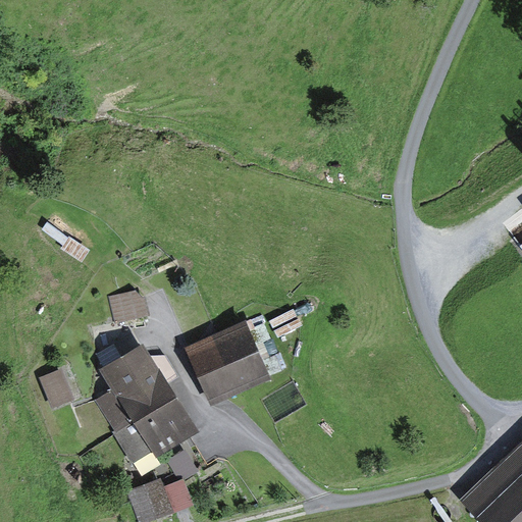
[(146,291),(115,291),(116,325),(147,324),(146,291)]
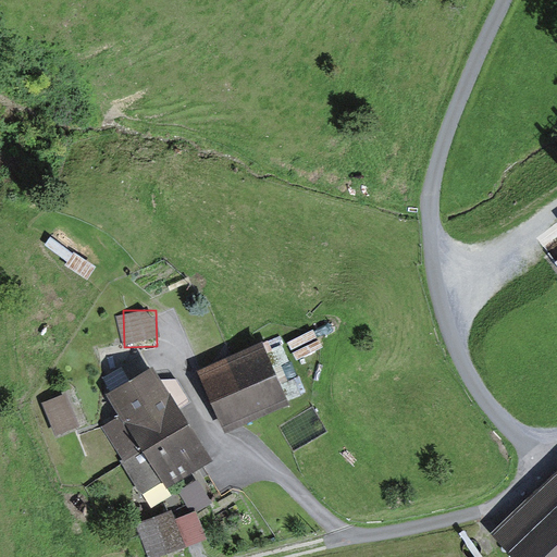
[(286,403),(260,343),(199,370),(225,430),(286,403)]
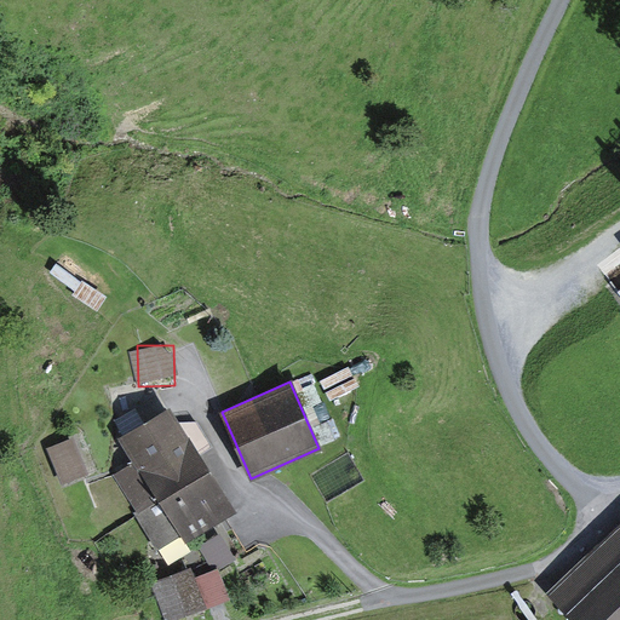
[(236,511),(167,401),(120,431),(138,460),(118,474),(135,501),(156,487),(189,540),(236,511)]
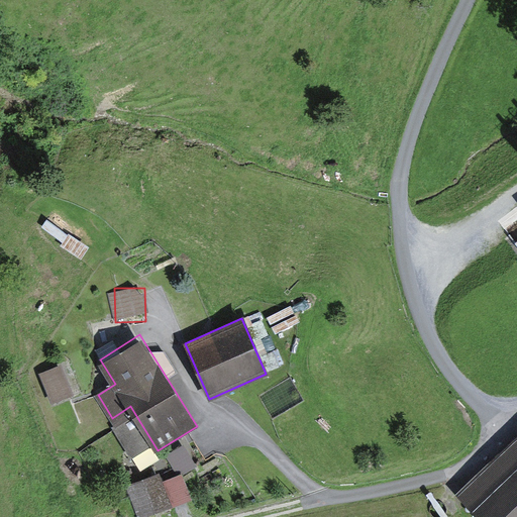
[(81,395),(68,366),(36,380),(49,408),(81,395)]
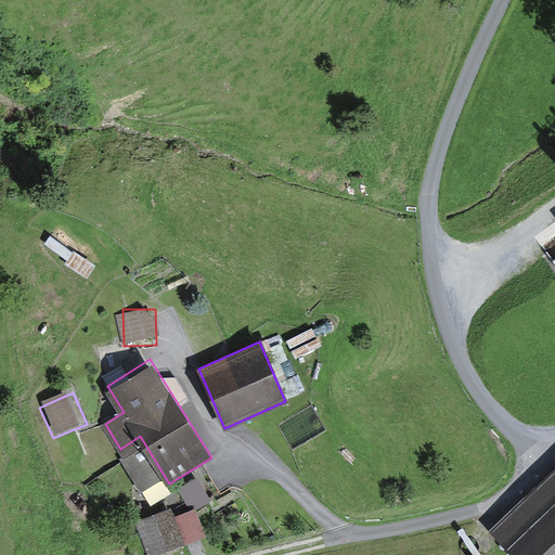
[(554,554),(554,466),(495,528),(523,554),(554,554)]
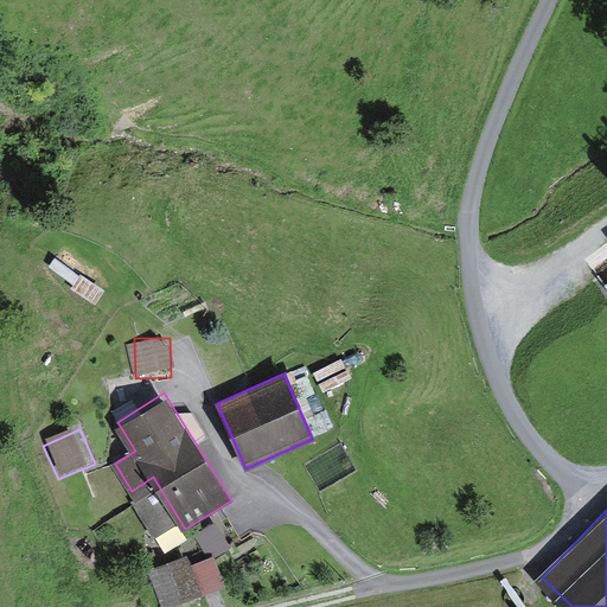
[(216,519),(197,532),(215,556),(232,543),(216,519)]
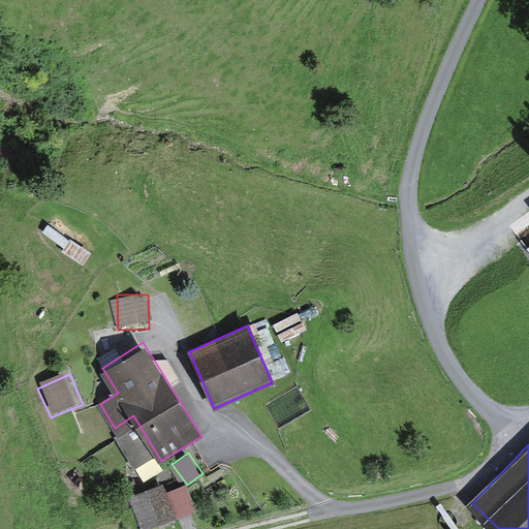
[(188,484),(169,491),(181,519),(199,510),(188,484)]
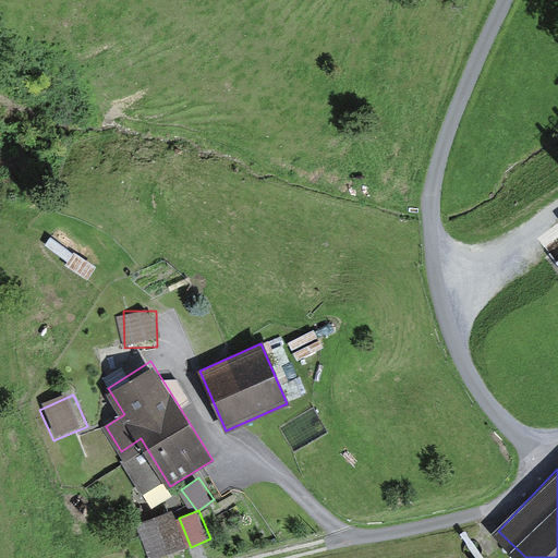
[(170,512),(140,522),(148,555),(180,546),(170,512)]
